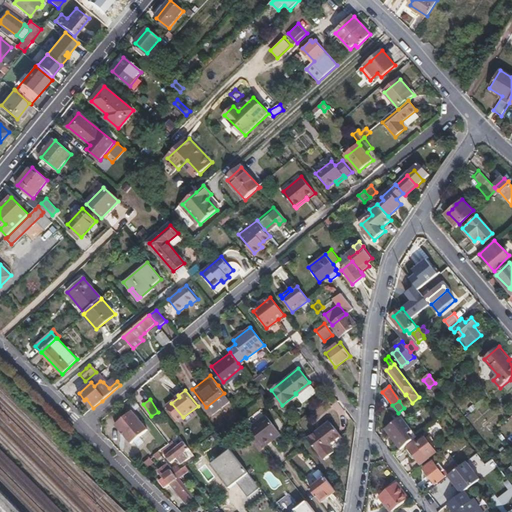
[(183,417),(171,403),(168,406),(178,420),(183,417)]
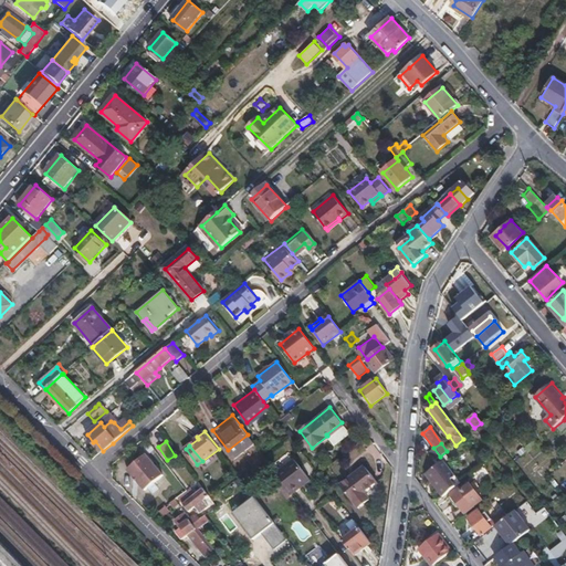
[(440,457),(433,448),(429,451),(435,460),(440,457)]
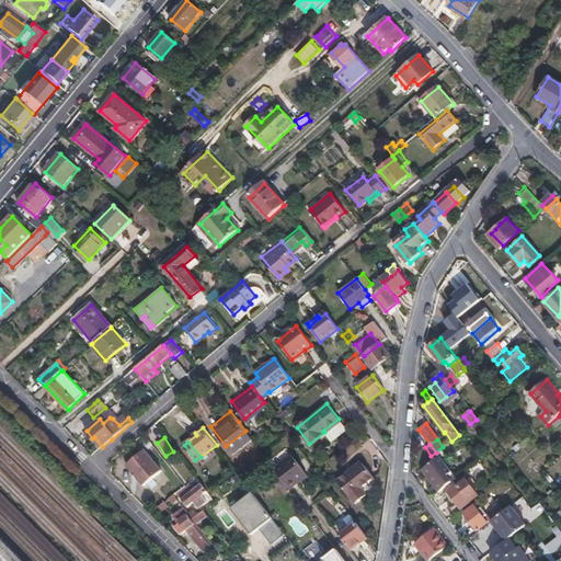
[(127,465),(145,485),(162,471),(146,450),(127,465)]
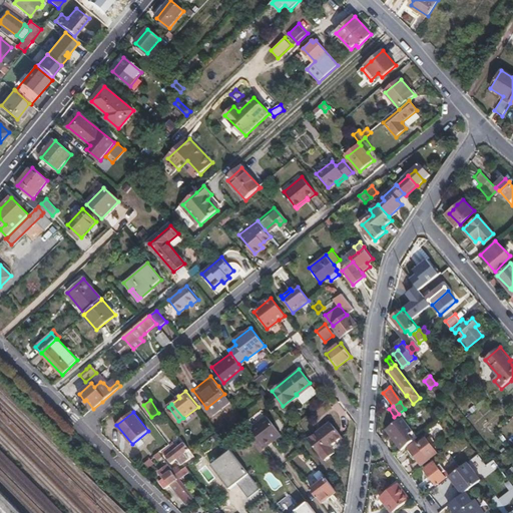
[(267,415),(250,427),(265,446),(281,434),(267,415)]
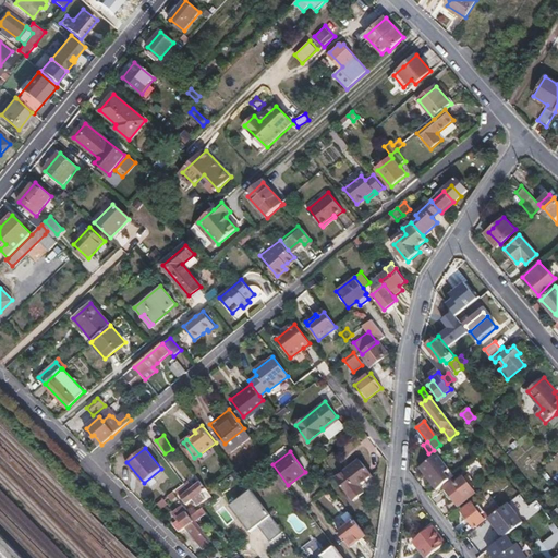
[(437,489),(448,481),(445,475),(449,472),(436,453),(421,465),(437,489)]
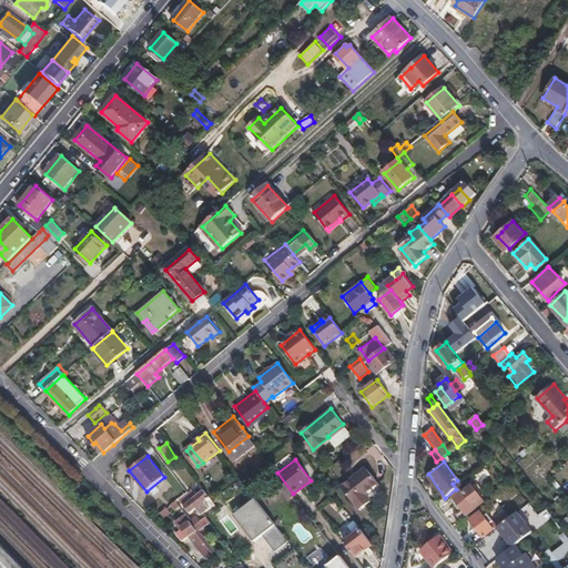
[(366,466),(341,485),(359,509),(371,500),(365,495),(379,483),(366,466)]
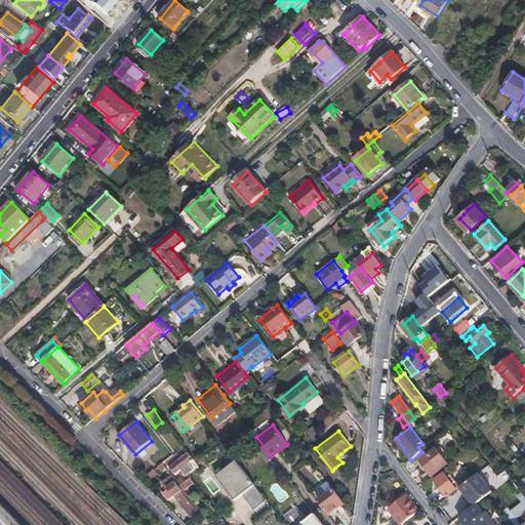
[(411,460),(396,438),(394,439),(409,461),(411,460)]
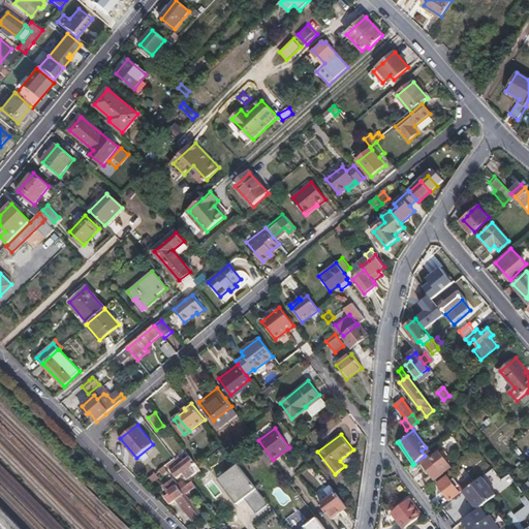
[(439,470),(444,465),(445,464),(439,454),(431,459),(428,456),(421,462),(417,465),(423,472),(425,470),(433,480),(441,473),(439,470)]
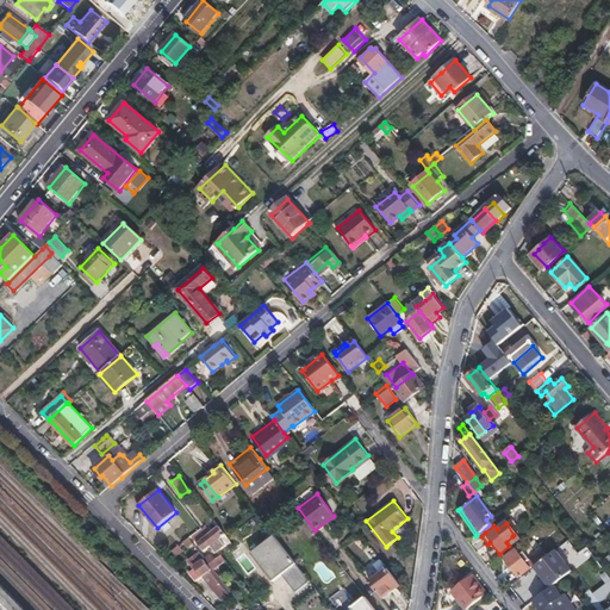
[(228,535),(222,527),(199,545),(205,552),(228,535)]
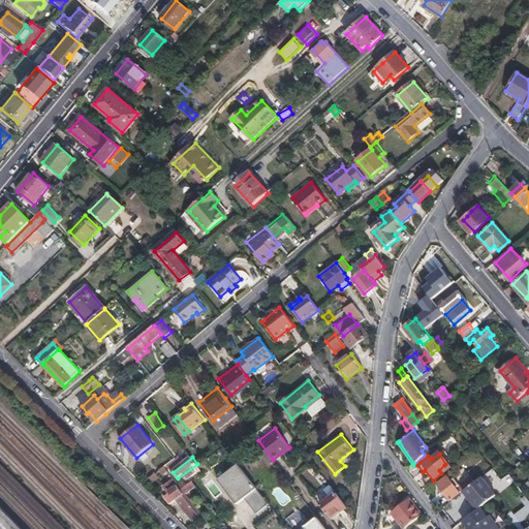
[(208,460),(199,466),(203,470),(212,464),(208,460)]
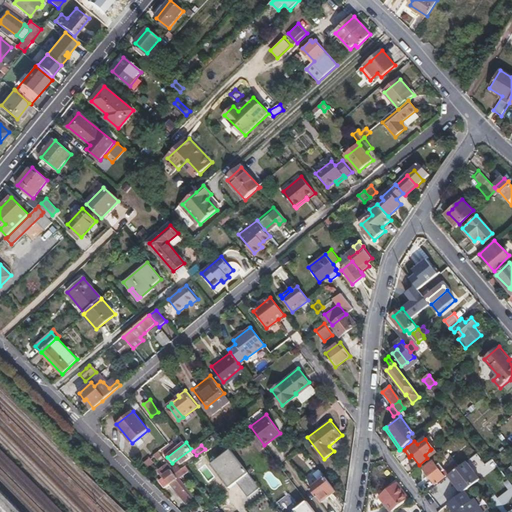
[(433,453),(430,450),(425,455),(427,458),(433,453)]
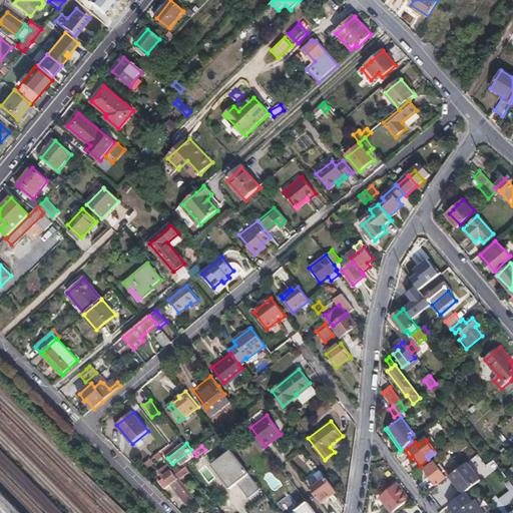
[(155,463),(152,458),(146,463),(150,467),(155,463)]
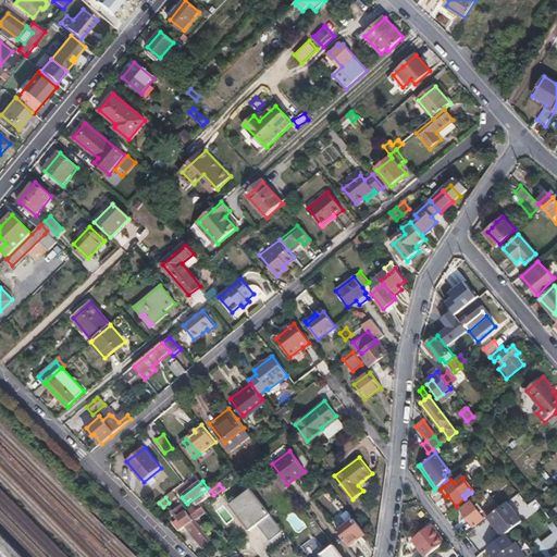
[(259,499),(252,504),(265,521),(269,519),(272,516),(259,499)]
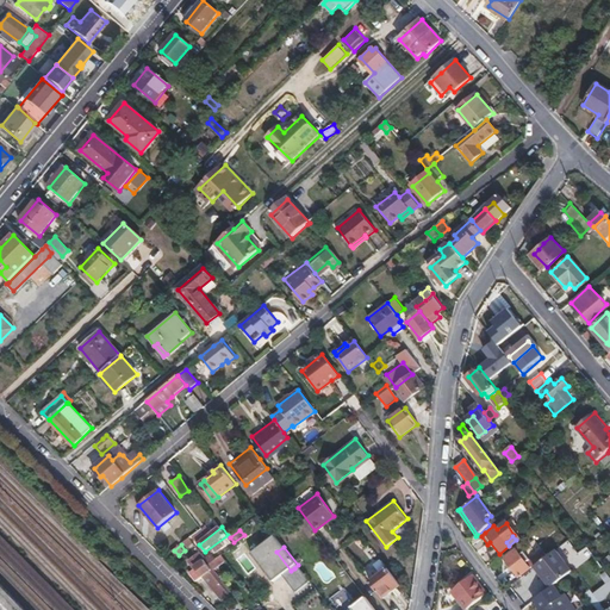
[(543,549),(524,564),(528,568),(530,570),(533,567),(548,555),(543,549)]
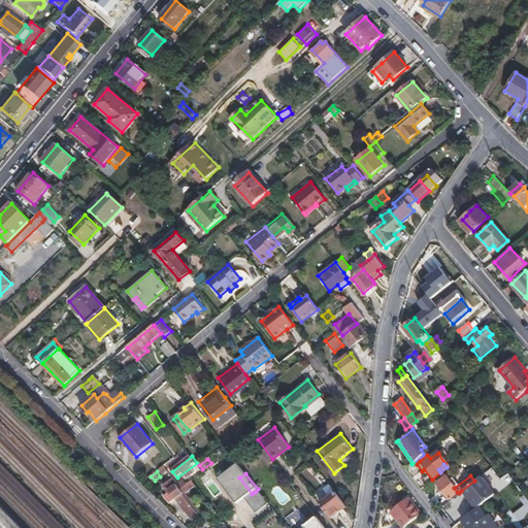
[(189,476),(179,484),(183,488),(192,481),(189,476)]
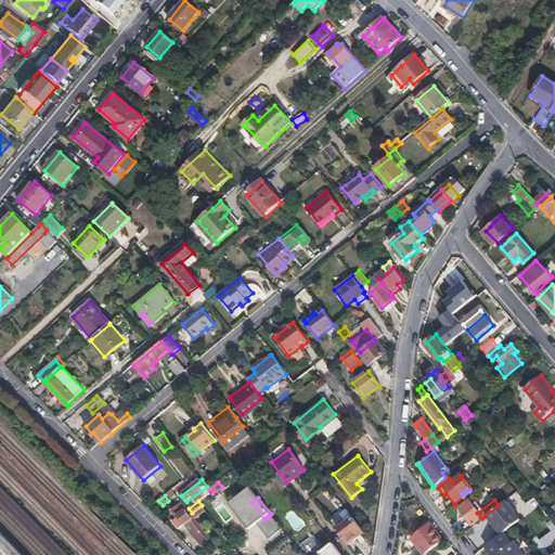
[(480,517),(477,513),(468,501),(453,513),(465,528),(480,517)]
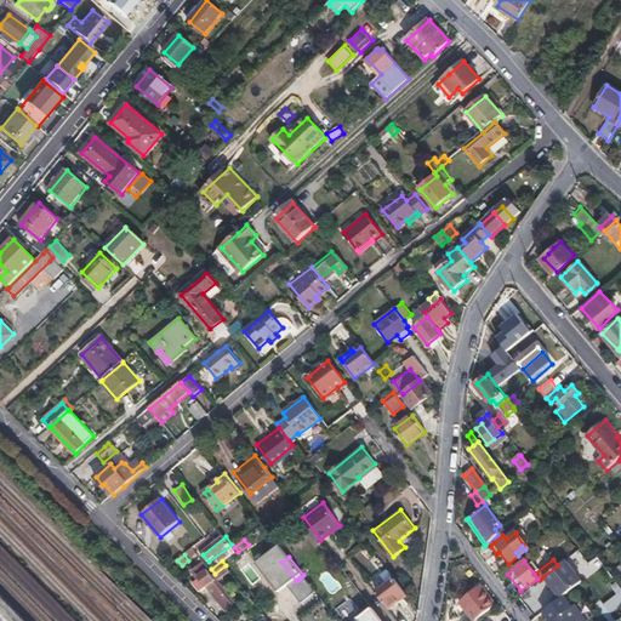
[(565,560),(558,565),(542,577),(559,599),(563,597),(582,581),(565,560)]
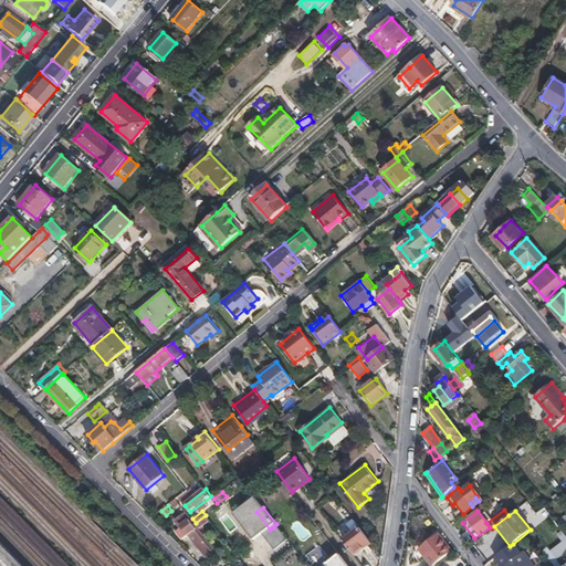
[(206,515),(196,523),(200,530),(210,521),(206,515)]
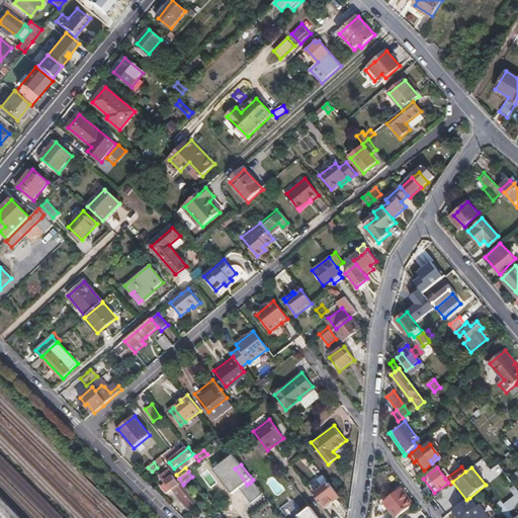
[(185,491),(173,475),(164,482),(167,487),(169,486),(170,488),(165,492),(171,500),(176,495),(183,504),(190,499),(184,492),(185,491)]
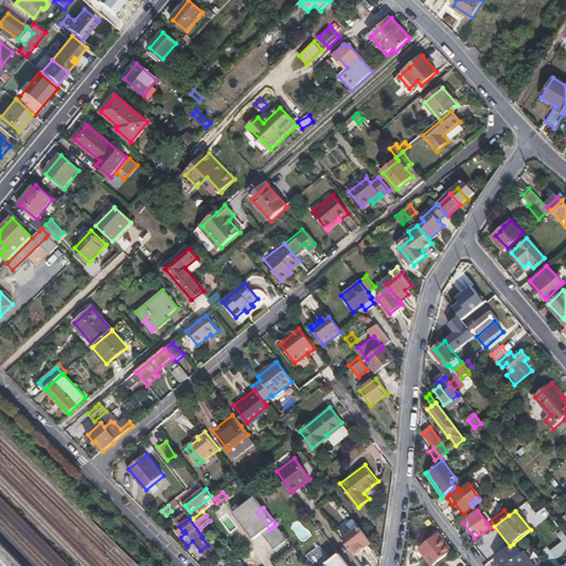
[(359,526),(343,540),(355,555),(370,542),(359,526)]
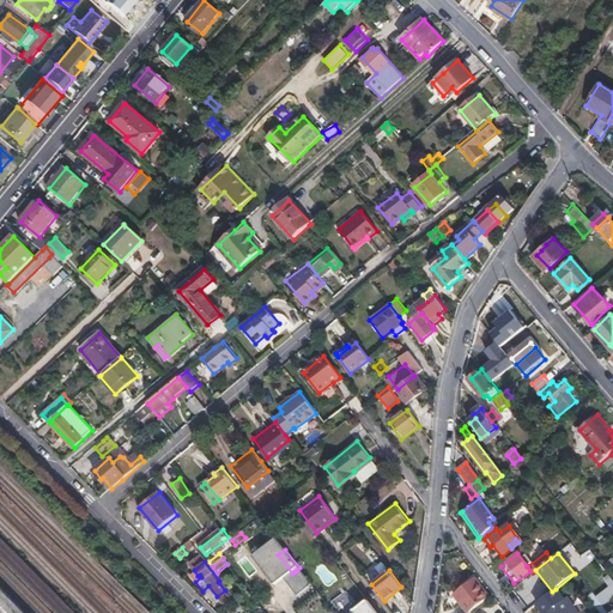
[(286,578),(292,587),(293,586),(302,580),(296,571),(292,574),(286,578)]
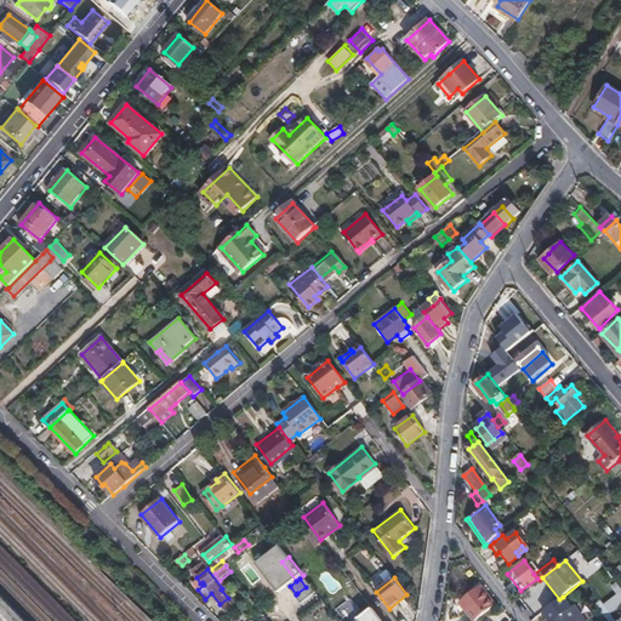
[(302,600),(314,590),(309,584),(306,587),(297,593),(302,600)]
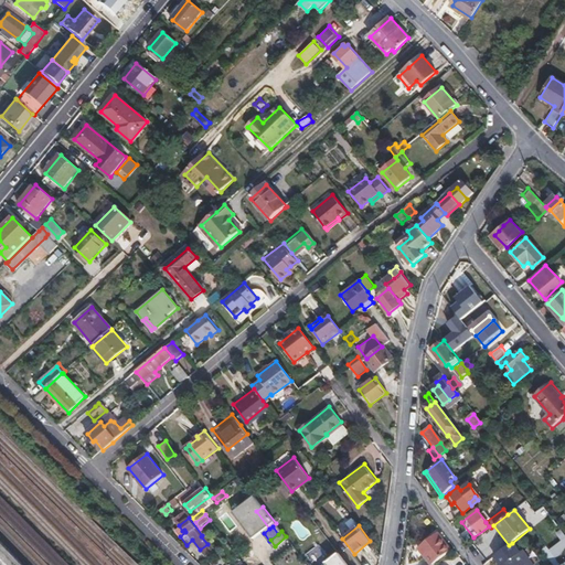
[(432,564),(433,564),(448,552),(435,535),(418,547),(430,564),(432,564)]
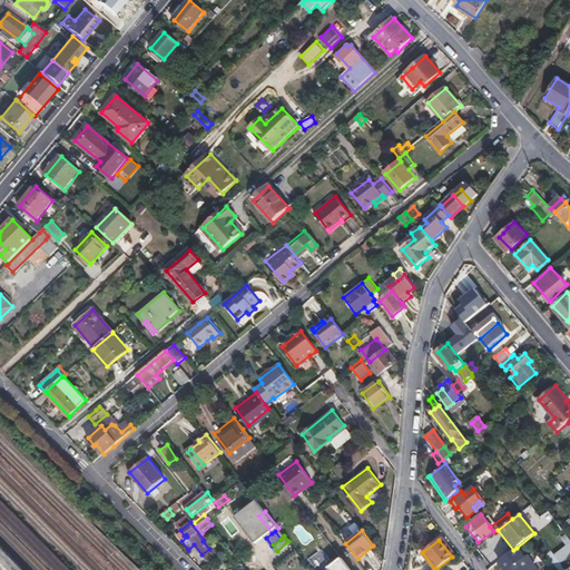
[(331,561),(321,548),(315,553),(324,566),(331,561)]
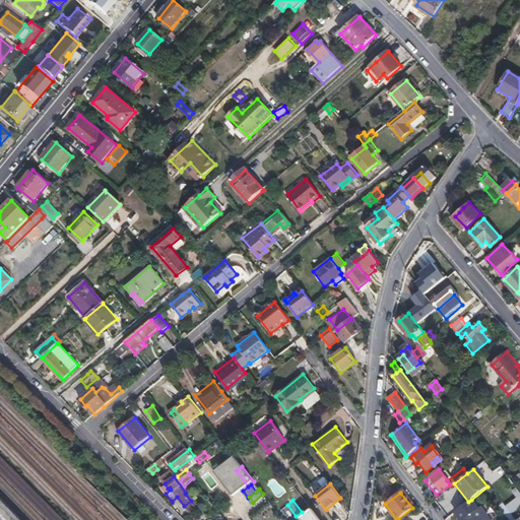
[(471,500),(468,502),(454,513),(460,519),(483,519),(476,510),(478,509),(471,500)]
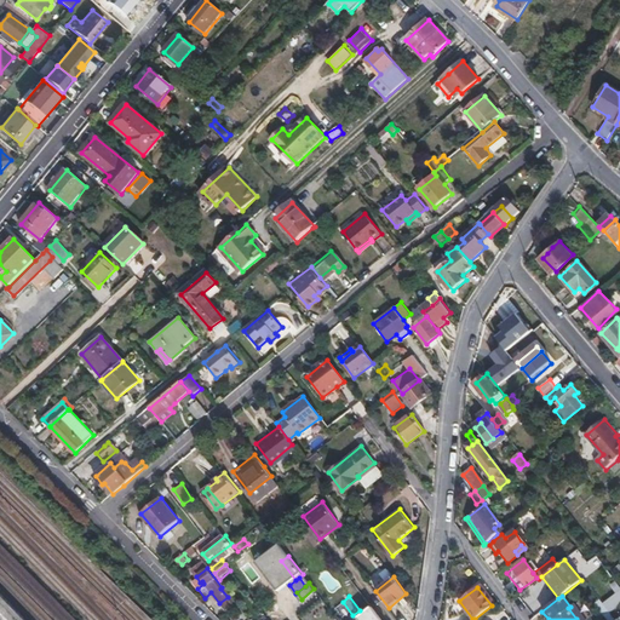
[(595,603),(607,619),(614,619),(610,615),(600,600),(595,603)]
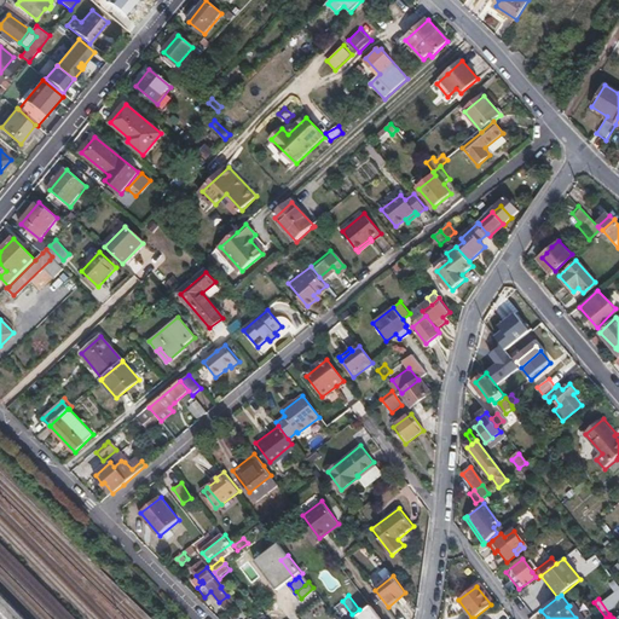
[(289,618),(278,605),(273,608),(282,618),(289,618)]
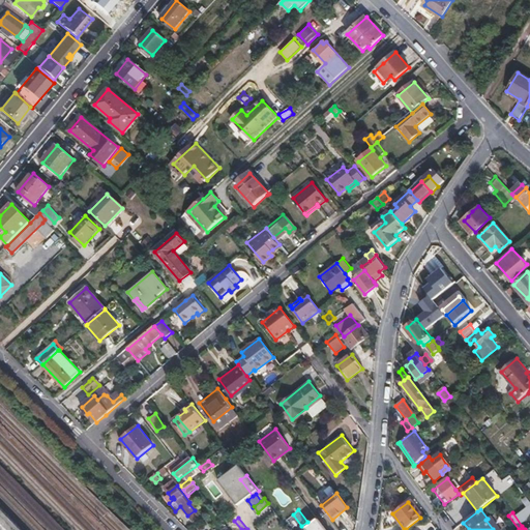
[(498,529),(489,518),(488,519),(486,520),(493,529),(498,529)]
